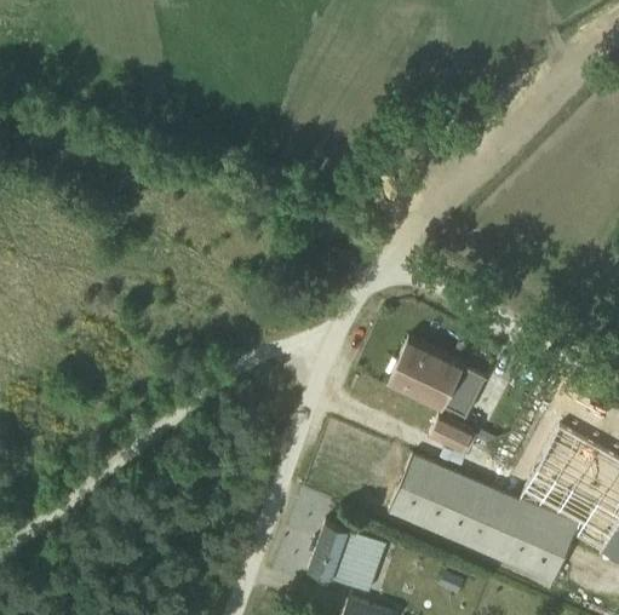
[(487,374),(408,337),(387,383),(441,408),(439,412),(463,424),(487,374)]
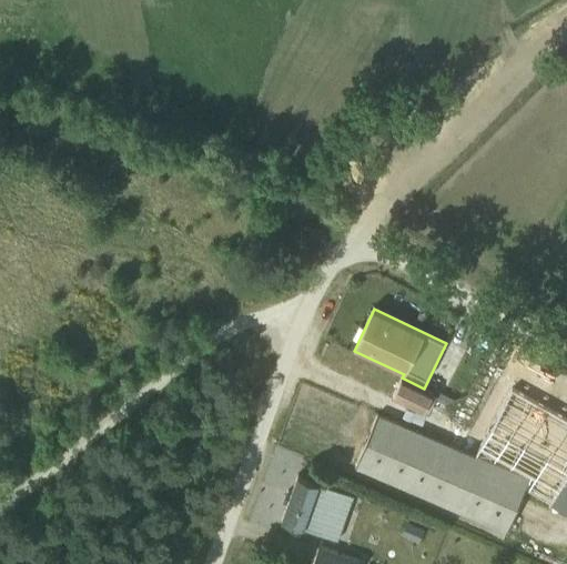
[(512,345),(503,360),(526,374),(535,360),(512,345)]
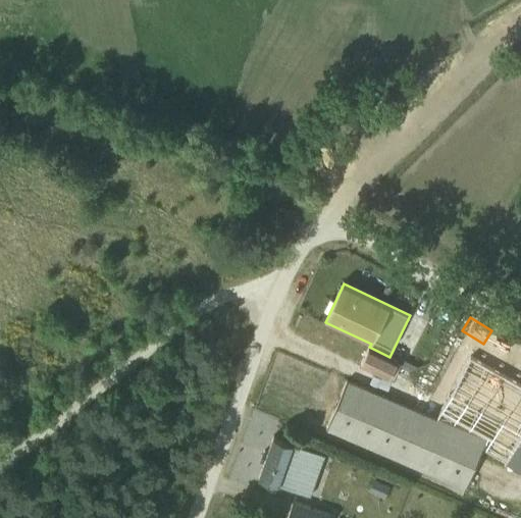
[(355,344),(347,361),(389,382),(399,365),(355,344)]
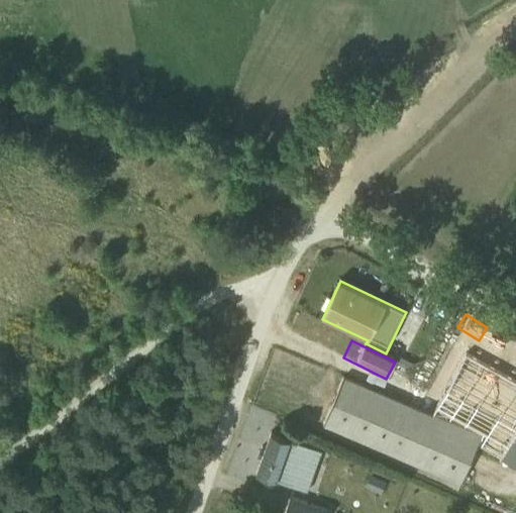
[(515,361),(482,342),(446,407),(499,435),(489,452),(515,467),(515,361)]
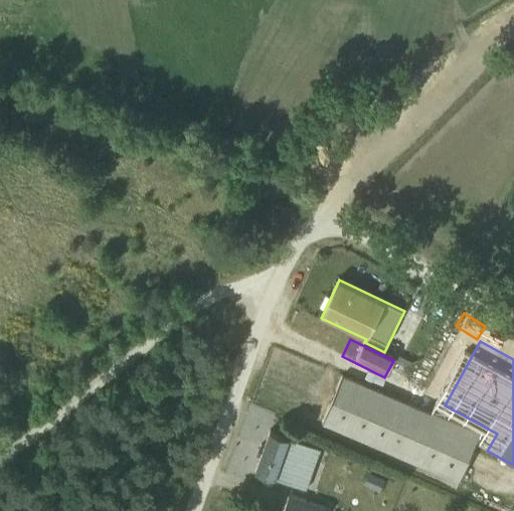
[(479,436),(343,378),(322,427),(458,484),(479,436)]
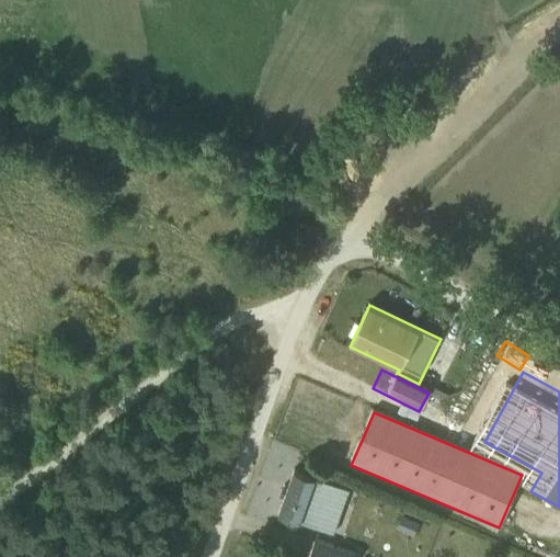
[(350,492),(294,472),(276,518),(332,538),(350,492)]
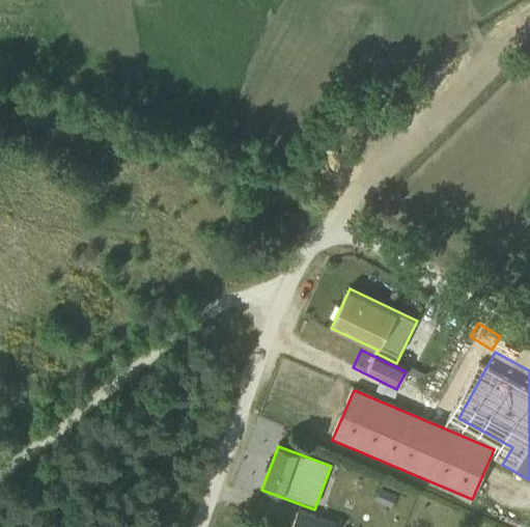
[(401,500),(382,491),(374,506),(394,516),(401,500)]
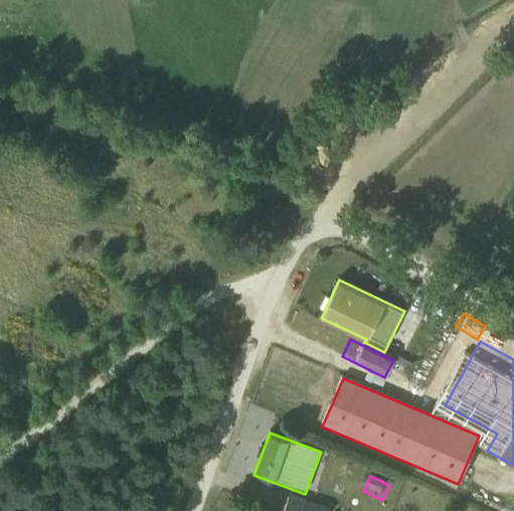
[(325,510),(290,497),(284,510),(325,510)]
